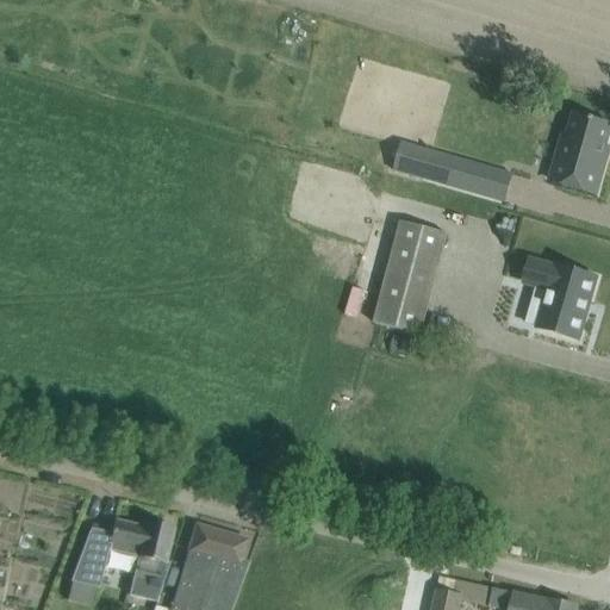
[(556,160),(551,182),(561,186),(596,195),(608,156),(603,155),(609,129),(609,124),(574,114),(568,136),(564,135),(556,160)]
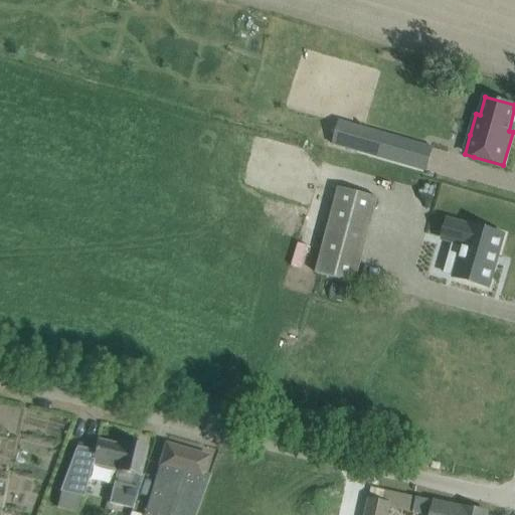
[(384,140),(379,158),(403,165),(408,147),(384,140)]
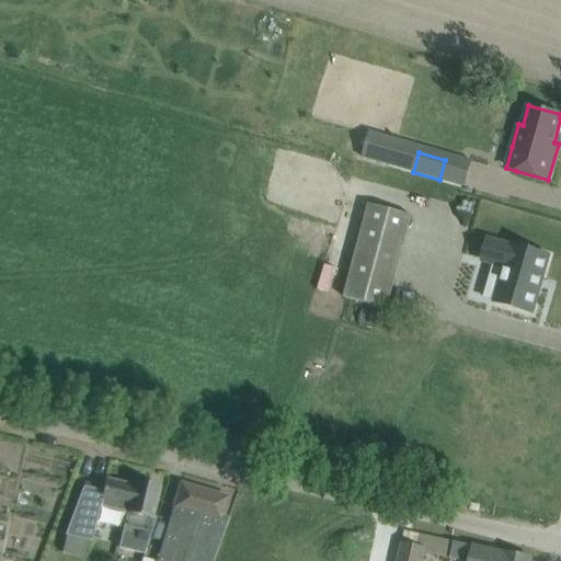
[(488,240),(482,260),(505,266),(495,302),(531,313),(548,256),(512,245),(511,248),(488,240)]
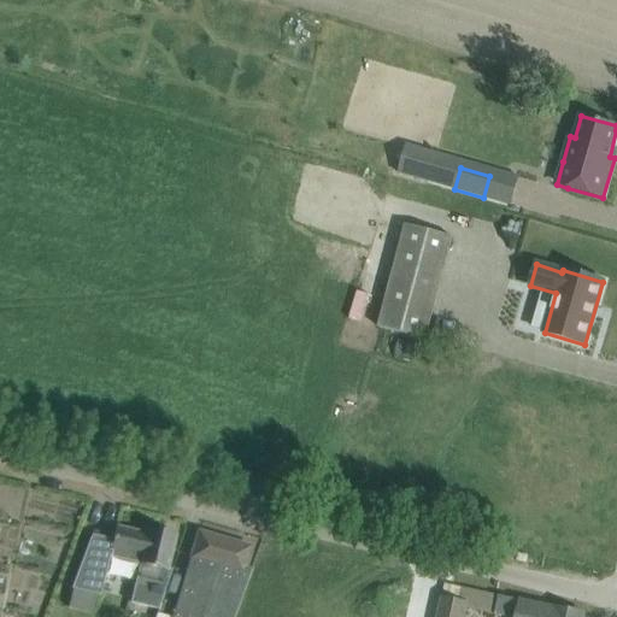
[(157,610),(171,571),(166,570),(175,535),(147,529),(146,535),(116,528),(112,540),(90,535),(70,589),(99,595),(109,557),(139,564),(129,603),(157,610)]
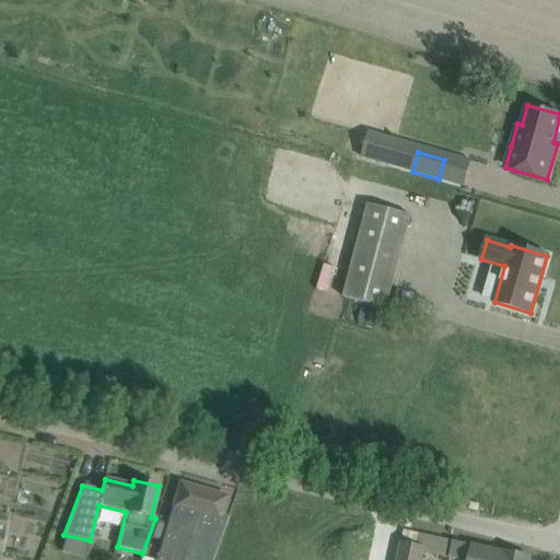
[(211,559),(226,521),(220,520),(226,498),(181,483),(158,559),(211,559)]
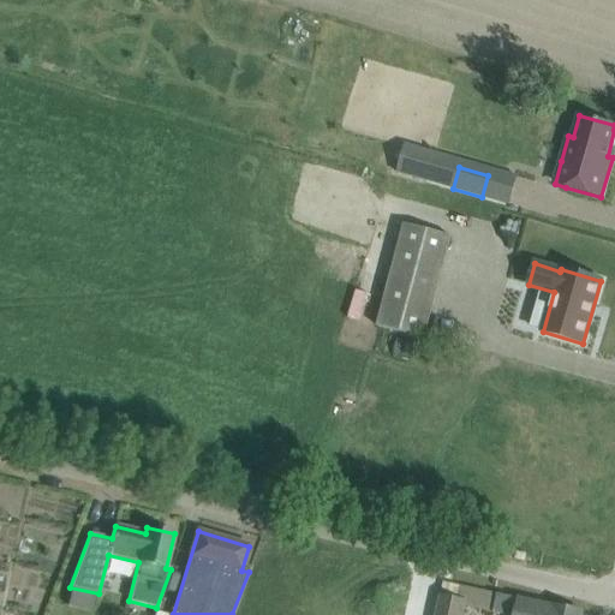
[(581,614),(583,613),(497,593),(493,613),(502,614),(581,614)]
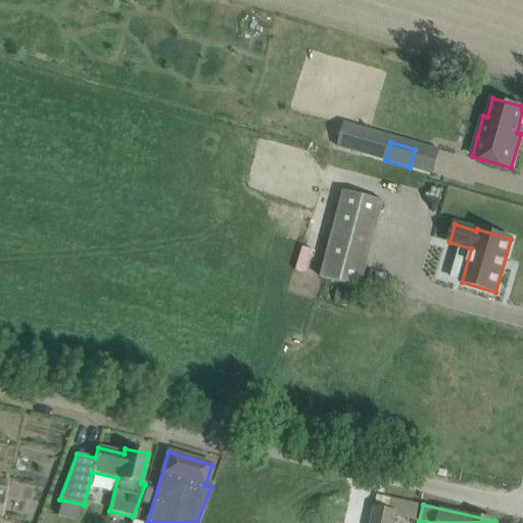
[(394,522),(397,512),(375,507),(370,522),(394,522)]
